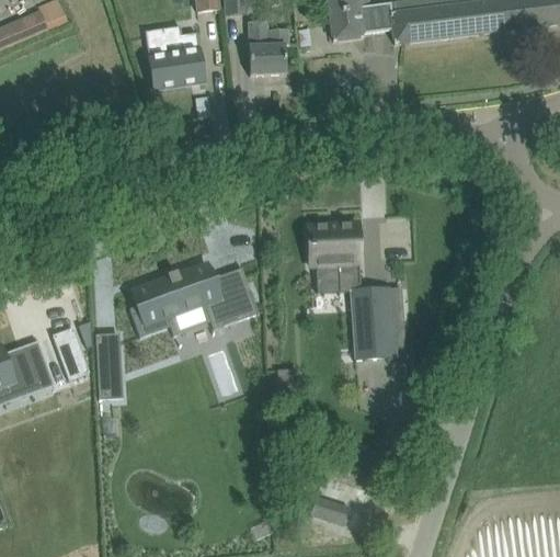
[(196,0),(197,12),(219,10),(218,0),(196,0)]
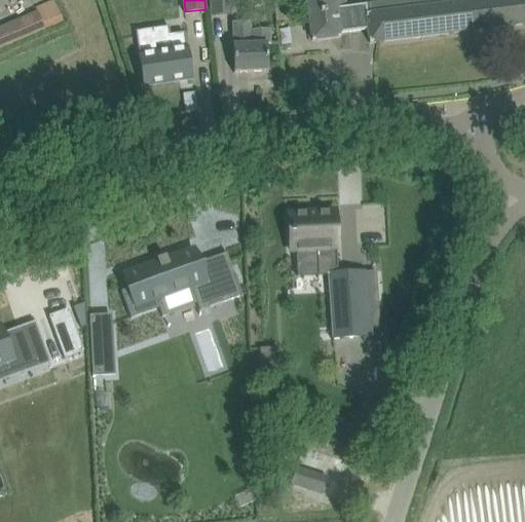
[(211,0),(212,12),(232,11),(231,0),(211,0)]
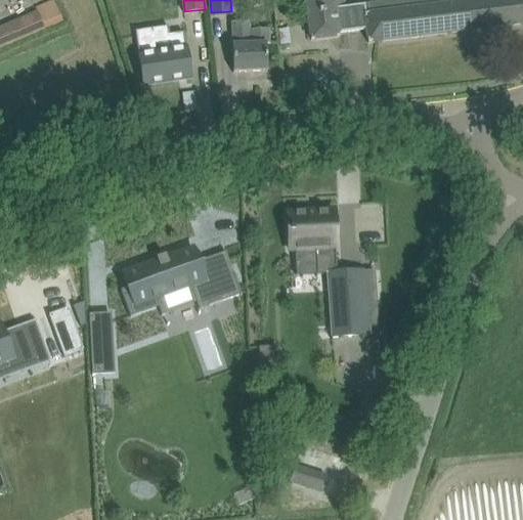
[(306,0),(310,30),(311,38),(340,34),(339,30),(366,27),(368,40),(522,20),(522,0),(380,0),(346,4),(345,0),(306,0)]
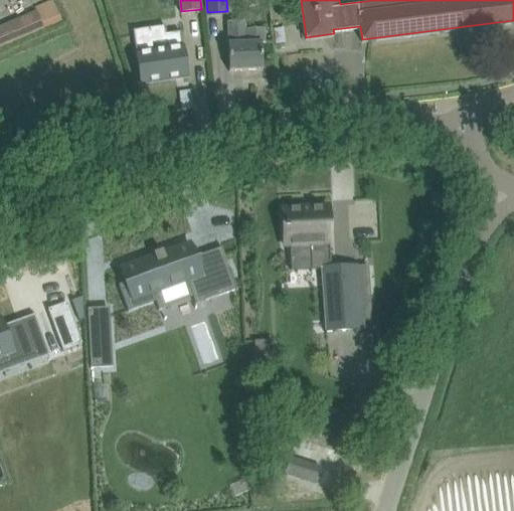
[(263,67),(262,40),(266,40),(265,26),(246,26),(246,19),(228,19),(229,68),(263,67)]
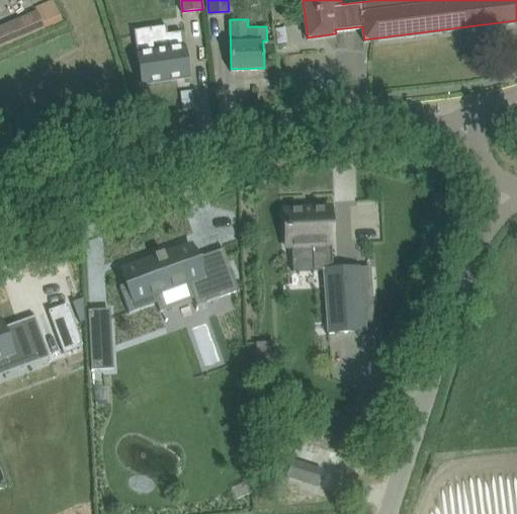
[(166,23),(134,28),(142,82),(189,75),(182,29),(168,31),(166,23)]
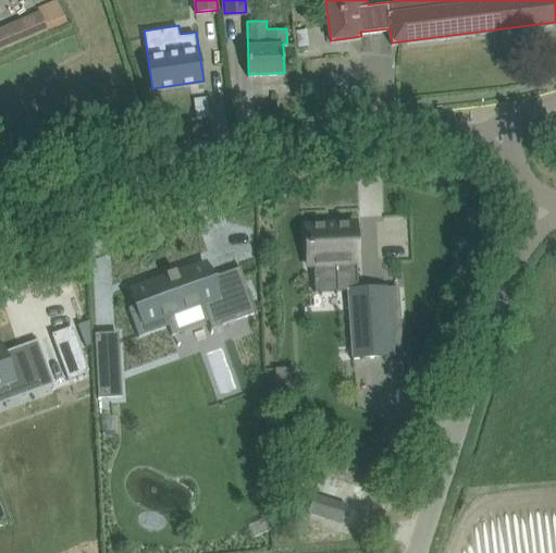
[(329,222),(306,223),(308,262),(313,262),(314,291),(348,289),(358,289),(358,285),(357,260),(358,260),(356,226),(356,221),(355,221),(355,226),(329,229),(329,222)]
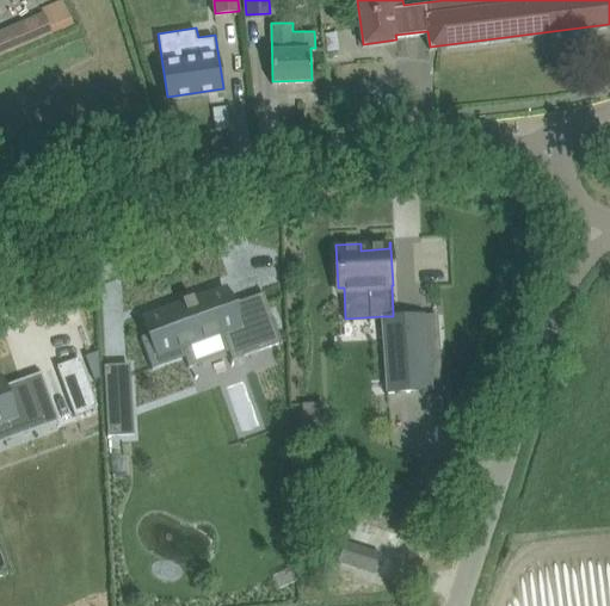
[(146,334),(141,335),(153,368),(156,365),(156,364),(185,353),(189,365),(193,363),(192,360),(229,347),(233,358),(282,340),(273,316),(272,317),(272,319),(241,329),(232,302),(226,286),(195,297),(193,295),(192,295),(193,298),(184,301),(183,298),(182,298),(183,302),(145,315),(152,333),(146,335),(146,334)]
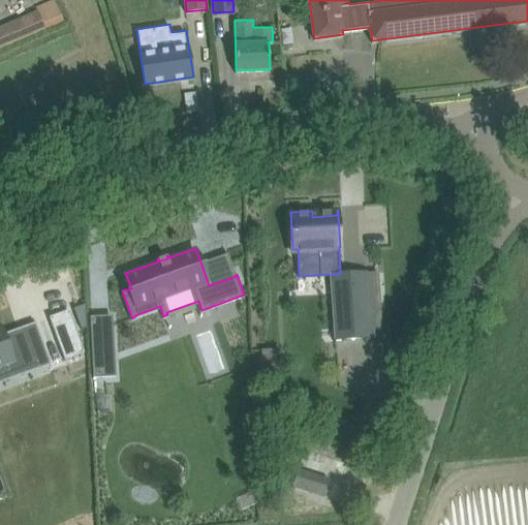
[(340,274),(331,274),(335,339),(336,339),(336,338),(372,336),(372,337),(373,337),(373,336),(382,335),(380,305),(370,305),(368,270),(340,271),(340,274)]
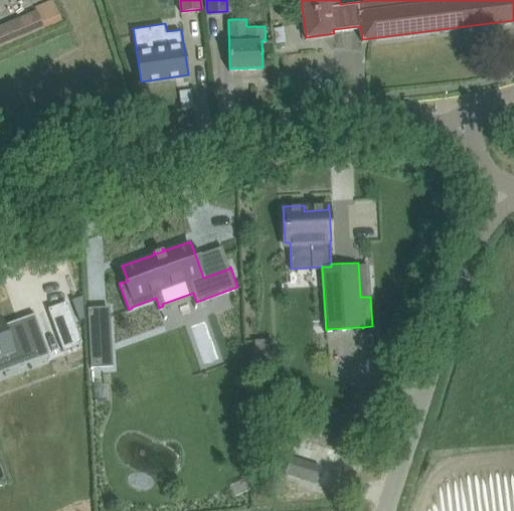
[(82,341),(67,300),(48,307),(63,348),(82,341)]
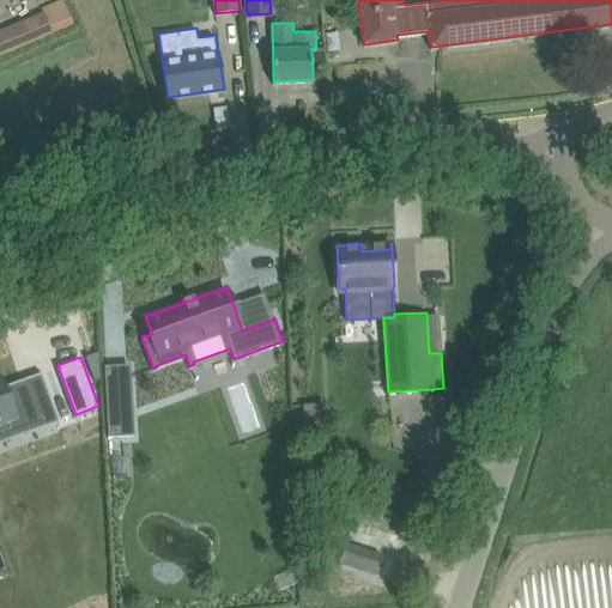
[(108,364),(104,364),(109,436),(111,436),(111,433),(132,432),(128,365),(108,366),(108,364)]
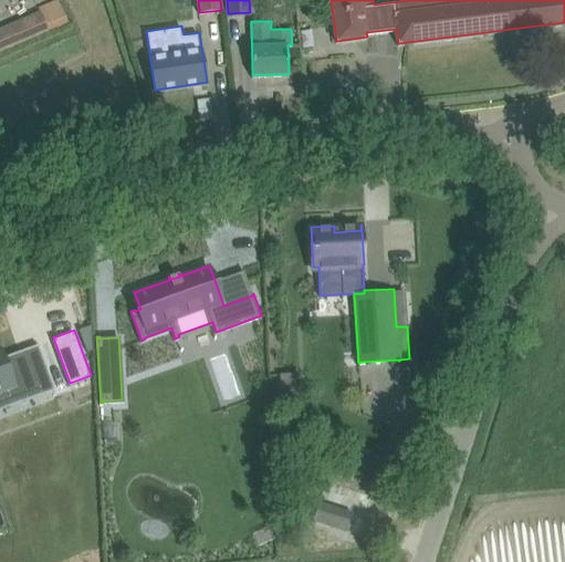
[(0,350),(0,388),(12,385),(14,394),(35,386),(24,355),(6,363),(1,350),(0,350)]
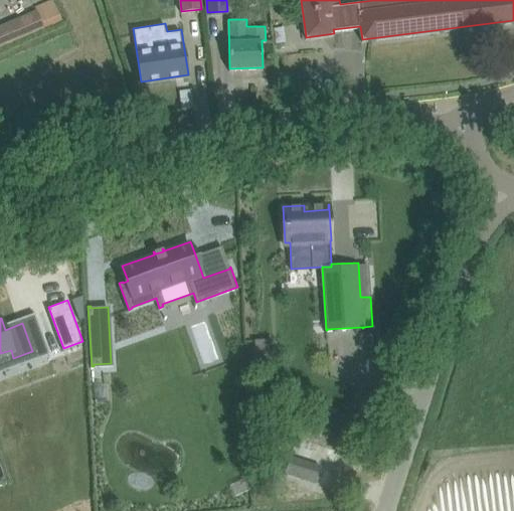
[(285,472),(316,482),(321,465),(290,455),(285,472)]
